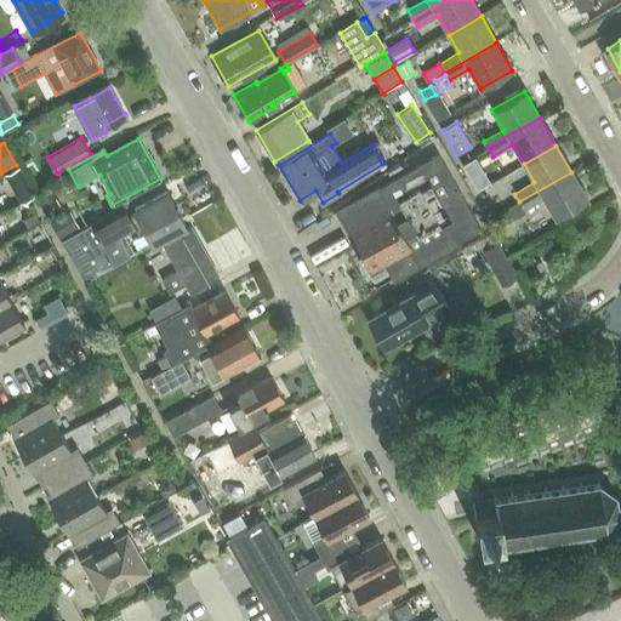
[(357,200),(337,211),(348,231),(346,232),(346,233),(370,273),(372,271),(386,263),(396,280),(460,241),(460,240),(482,228),(438,153),(379,188),(379,187),(357,200)]
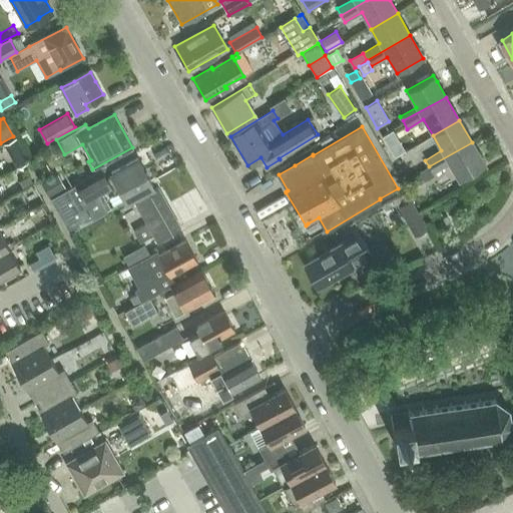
[(472,142),(429,166),(433,173),(449,163),(459,180),(485,164),(472,142)]
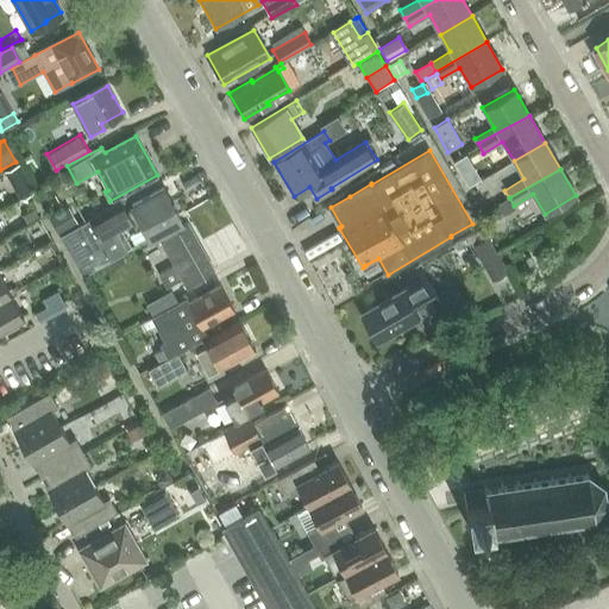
[(121,202),(60,234),(82,275),(126,251),(115,231),(132,223),(136,231),(144,226),(150,237),(181,220),(163,187),(132,203),(133,207),(126,212),(121,202)]
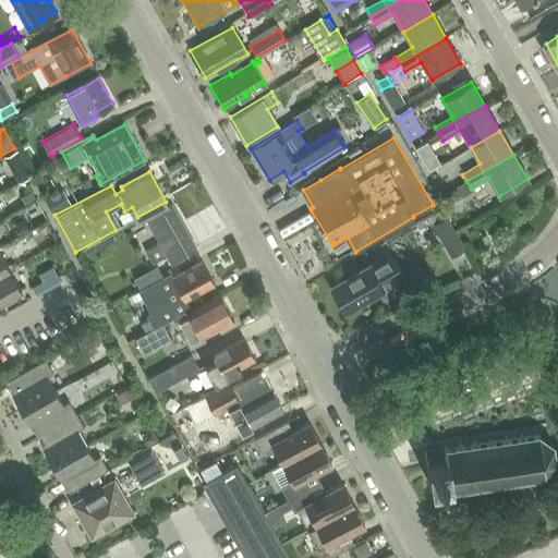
[(465,182),(456,187),(461,196),(471,191),(465,182)]
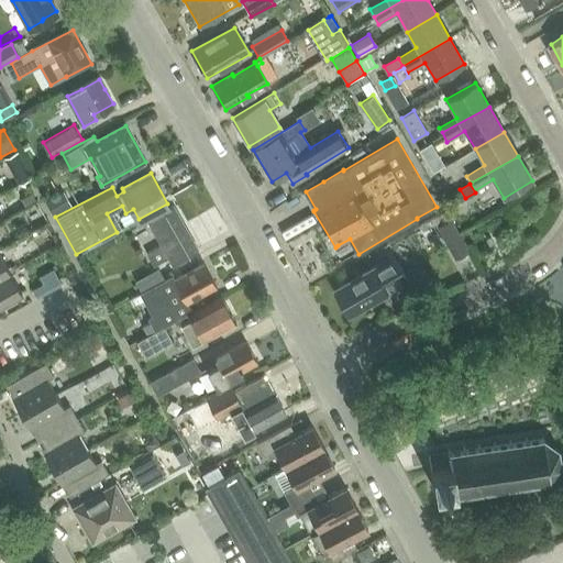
[(61,192),(46,200),(54,214),(68,207),(61,192)]
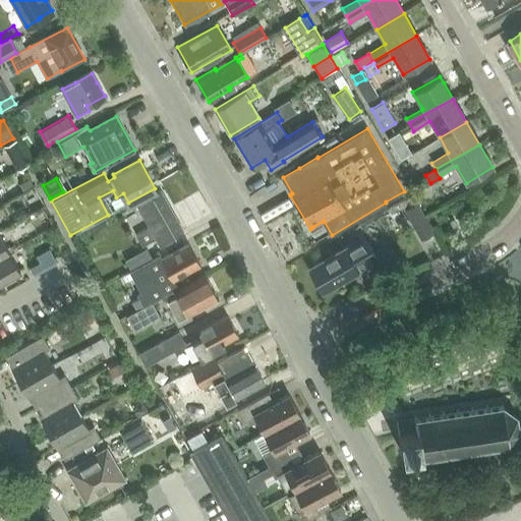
[(29,179),(20,184),(24,191),(33,187),(29,179)]
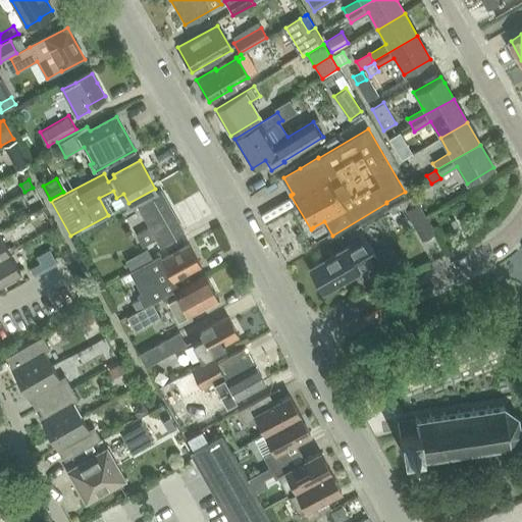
[(138,204),(150,226),(136,235),(143,246),(157,238),(160,244),(183,230),(160,191),(138,204)]
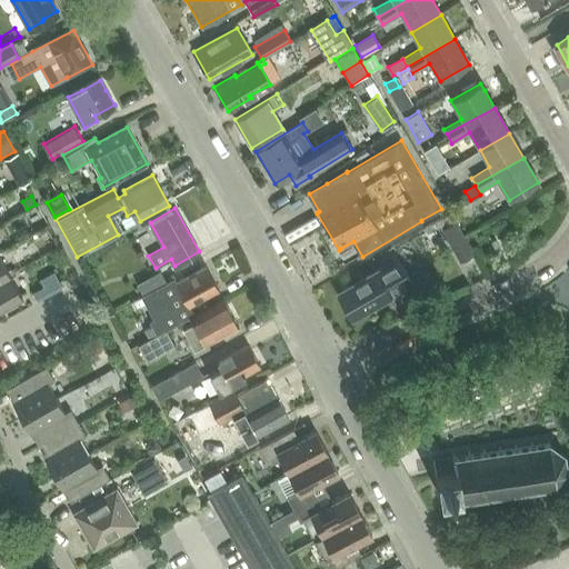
[(455,222),(442,229),(459,261),(472,253),(455,222)]
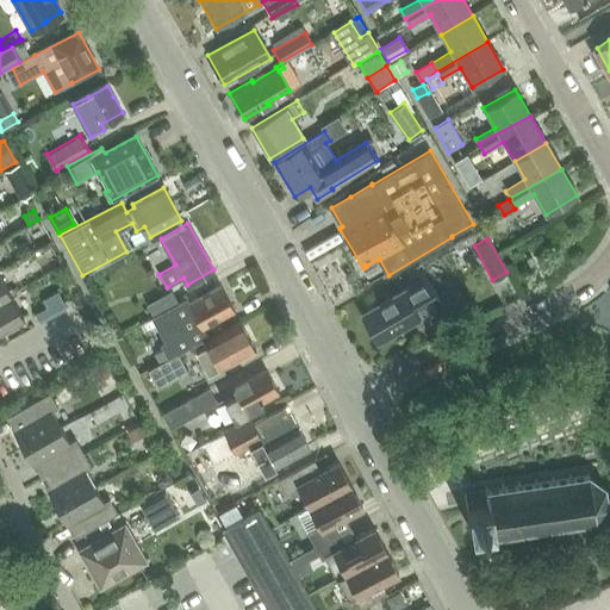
[(378,342),(418,318),(441,304),(421,268),(405,278),(410,286),(361,315),(378,342)]
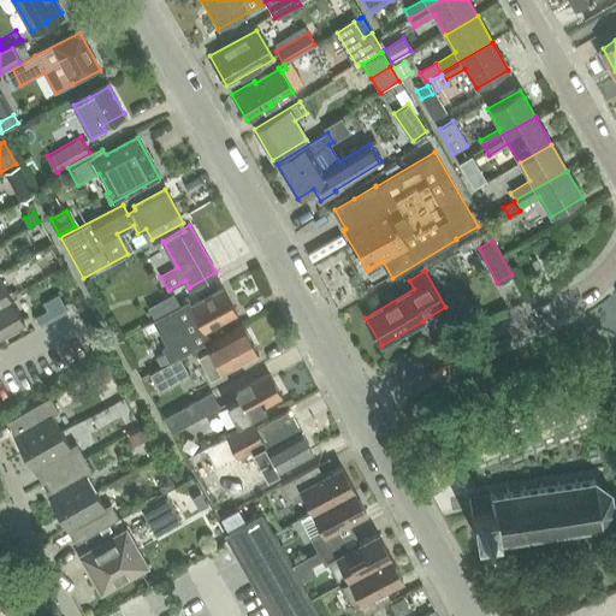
[(0,303),(11,297),(0,277),(0,303)]
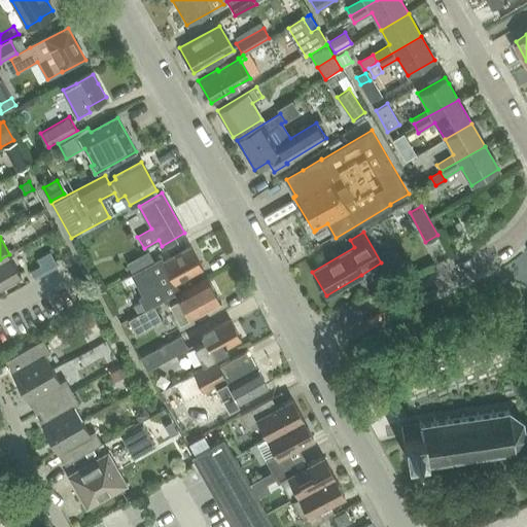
[(141,301),(145,310),(152,306),(179,291),(175,284),(203,269),(190,247),(163,262),(161,258),(131,275),(143,296),(139,299),(141,301)]
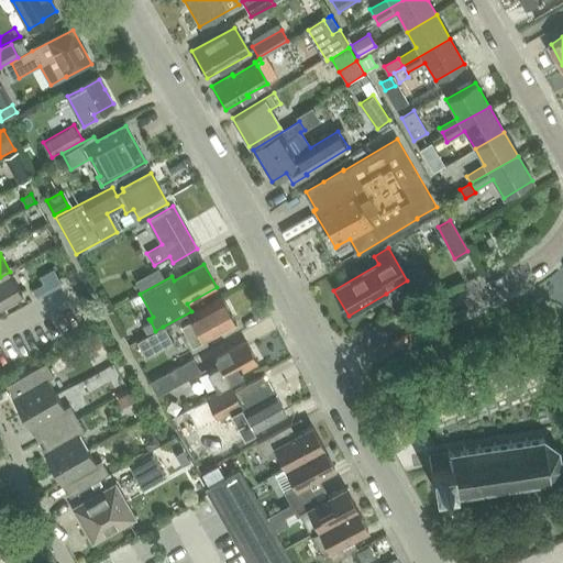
[(0,305),(22,294),(10,272),(0,277),(0,305)]
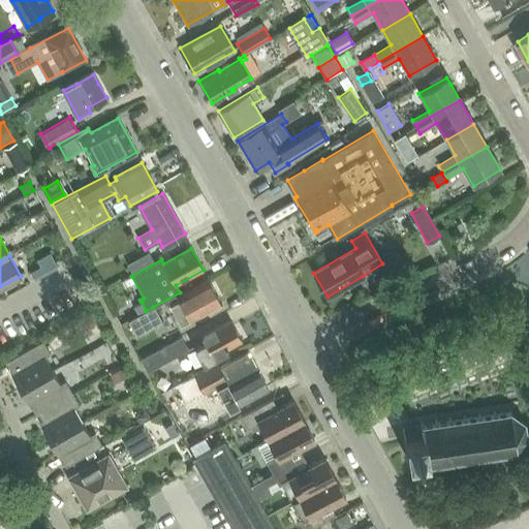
[(41,266),(30,272),(34,279),(45,273),(41,266)]
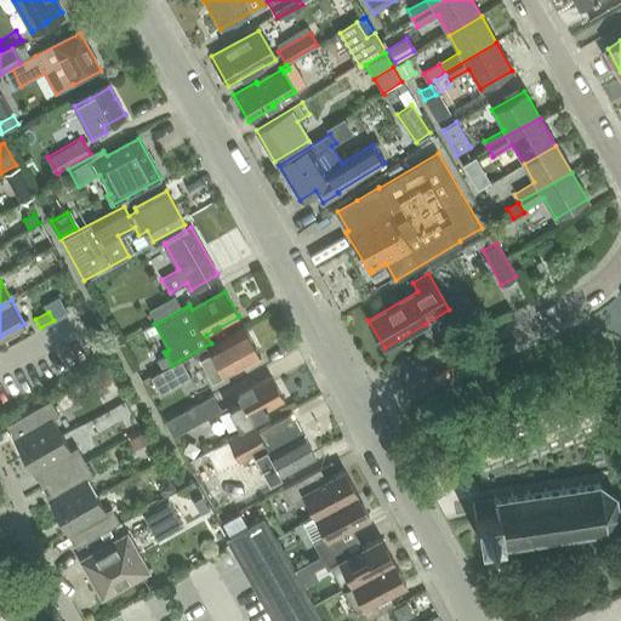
[(199,360),(211,383),(260,357),(244,328),(208,347),(211,354),(199,360)]
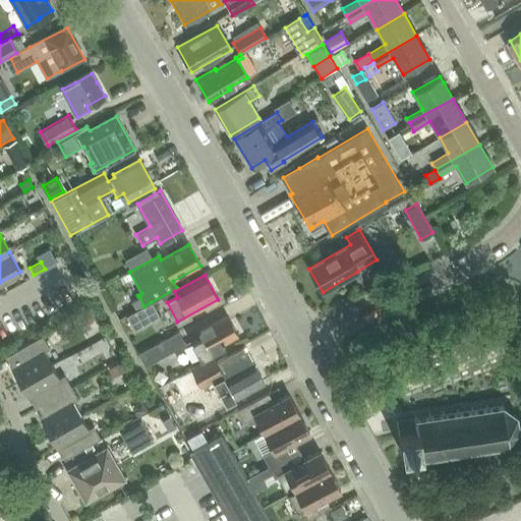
[(139,297),(131,301),(136,310),(138,309),(143,306),(139,297)]
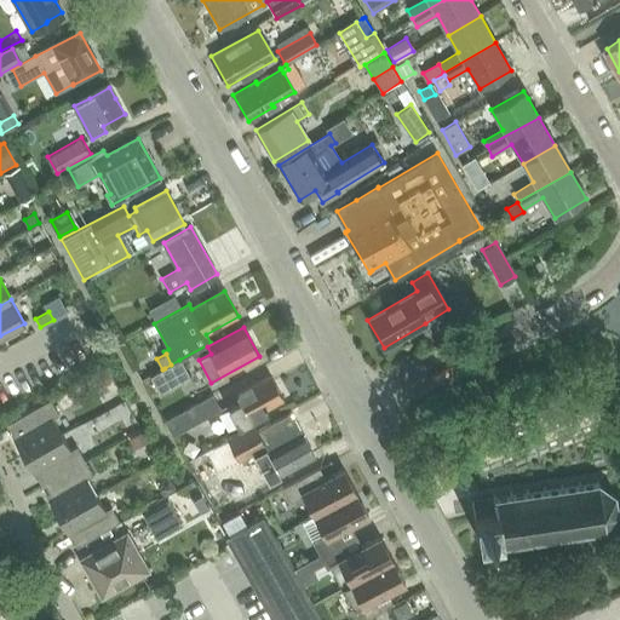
[(179,360),(171,365),(165,368),(162,369),(149,375),(159,394),(189,378),(179,360)]
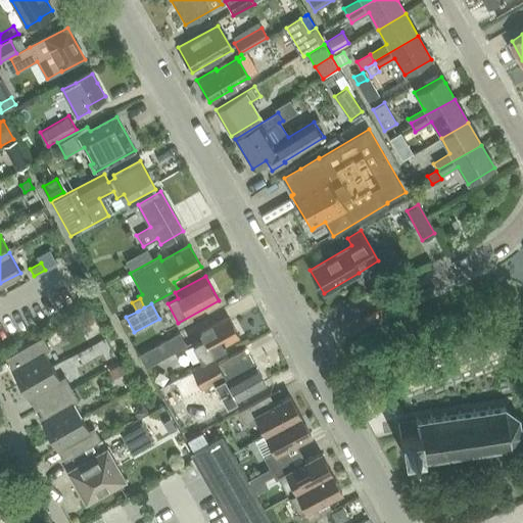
[(192,345),(201,361),(225,348),(224,346),(240,337),(229,317),(200,332),(203,339),(192,345)]
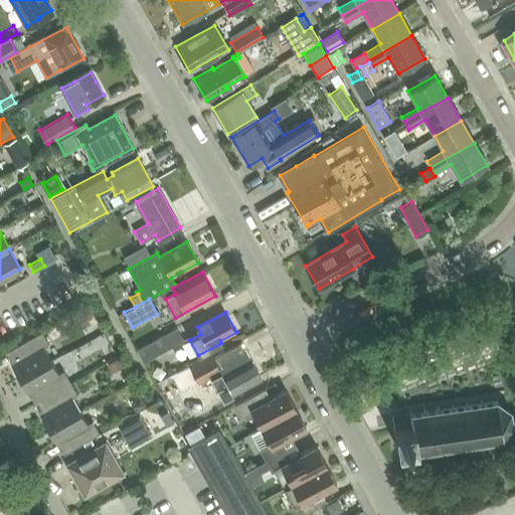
[(59,342),(67,358),(110,337),(103,321),(59,342)]
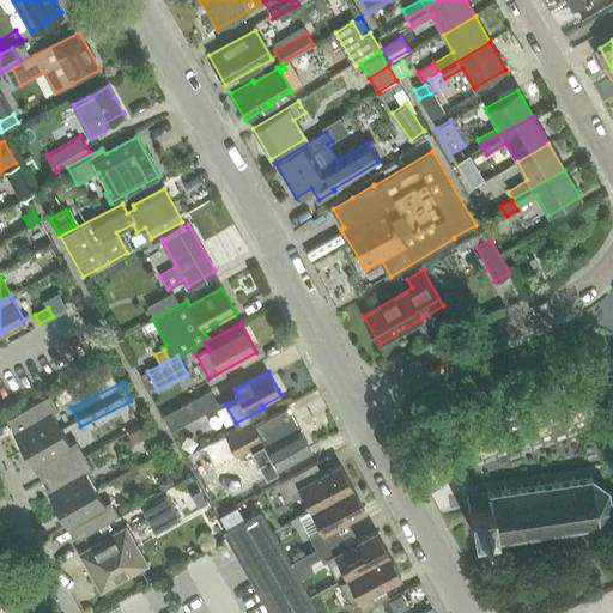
[(211,392),(165,416),(174,431),(219,406),(211,392)]
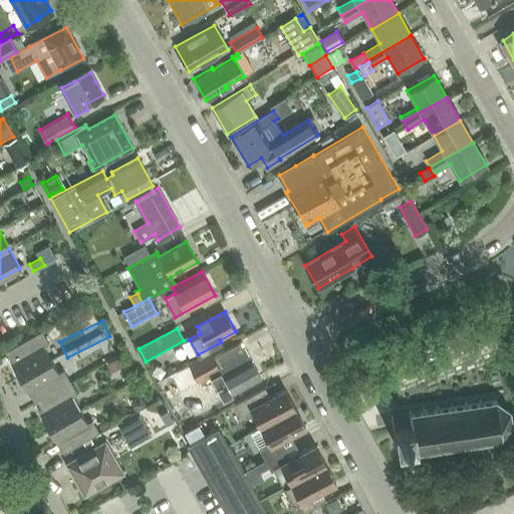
[(13,363),(12,364),(20,378),(51,360),(43,346),(49,343),(42,331),(6,351),(13,363)]
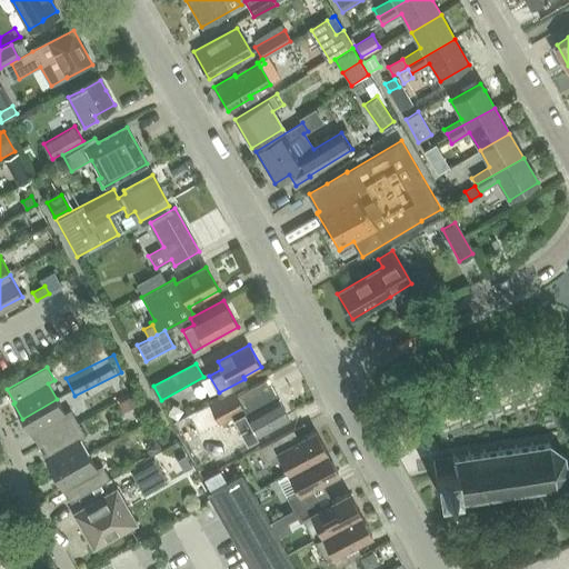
[(232,389),(209,401),(209,402),(219,422),(232,416),(246,441),(259,435),(289,419),(267,378),(236,396),(232,389)]
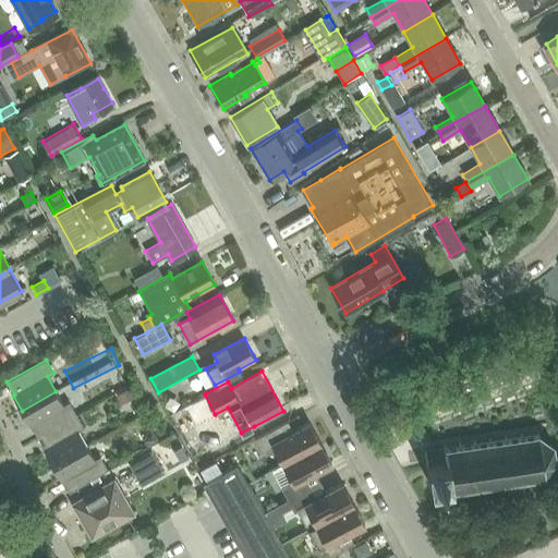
[(128,388),(121,392),(126,403),(133,400),(128,388)]
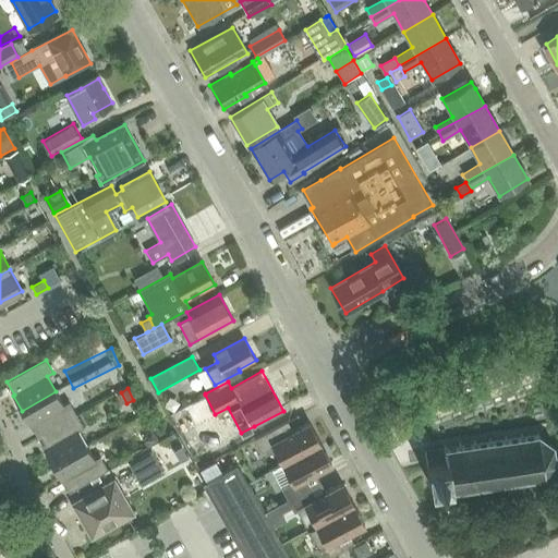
[(63,404),(56,391),(22,411),(29,426),(32,425),(38,436),(76,414),(70,401),(63,404)]
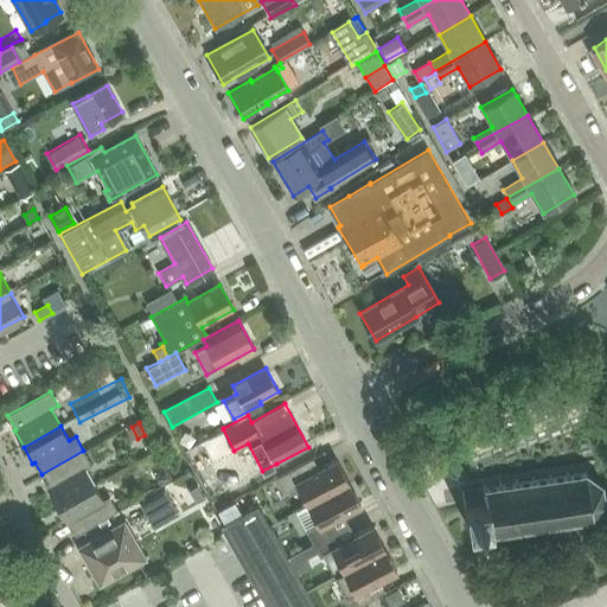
[(186,432),(179,441),(189,447),(195,438),(186,432)]
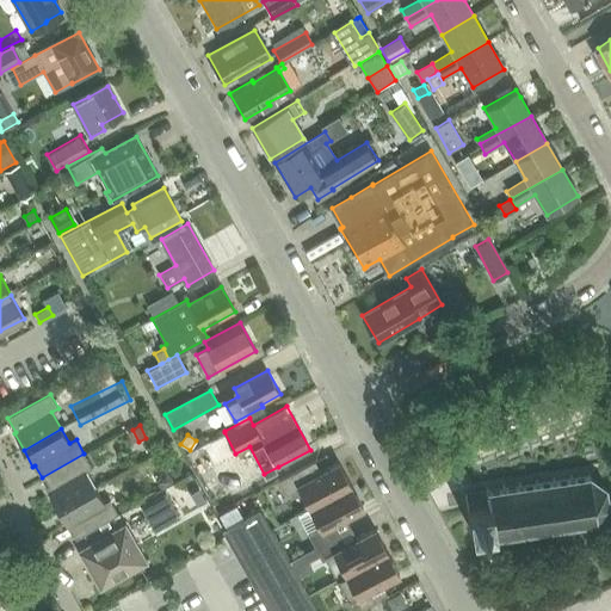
[(48,492),(57,508),(94,487),(86,471),(92,468),(84,454),(42,477),(49,492),(48,492)]
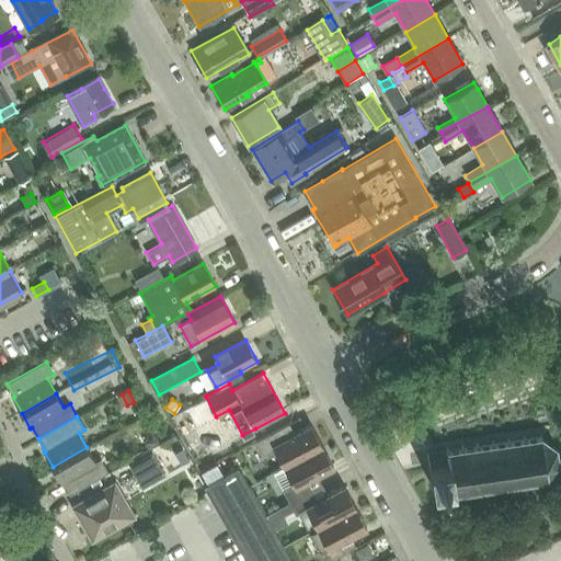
[(322,446),(311,425),(285,439),(279,430),(256,442),(263,454),(275,448),(285,467),(322,446)]
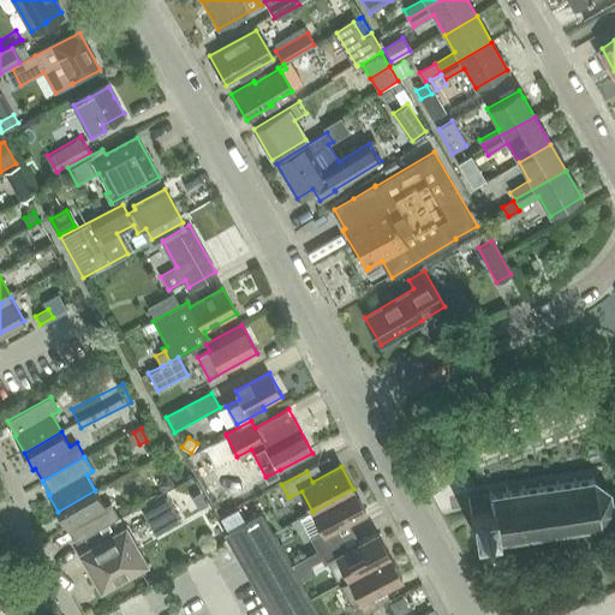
[(161,476),(160,484),(163,491),(173,485),(167,473),(161,476)]
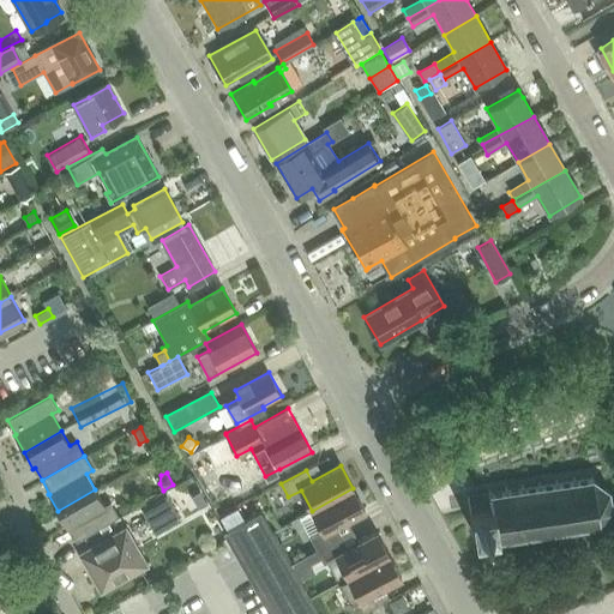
[(594,479),(467,498),(473,533),(494,529),(495,540),(601,524),(613,509),(609,489),(594,479)]
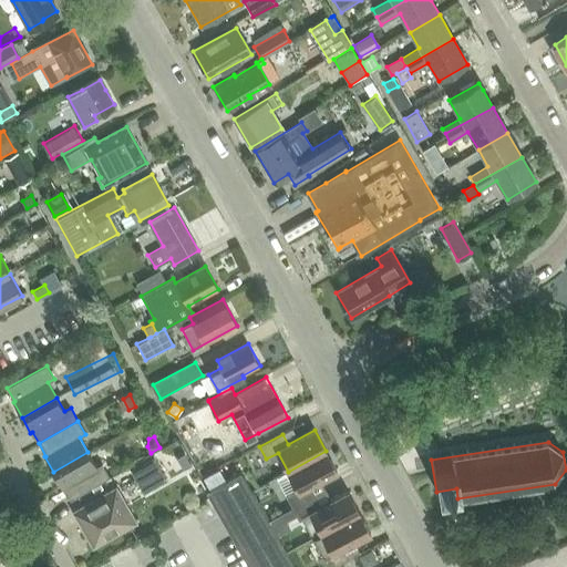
[(326,451),(288,472),(298,491),(287,497),(294,509),(317,496),(311,486),(338,472),(326,451)]
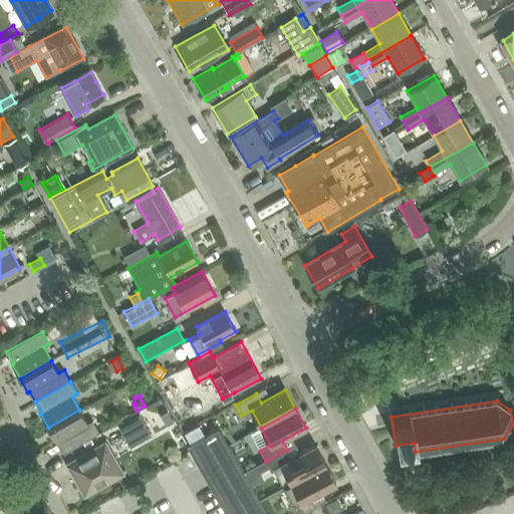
[(92,420),(87,423),(79,410),(48,428),(56,443),(57,442),(64,453),(99,433),(92,420)]
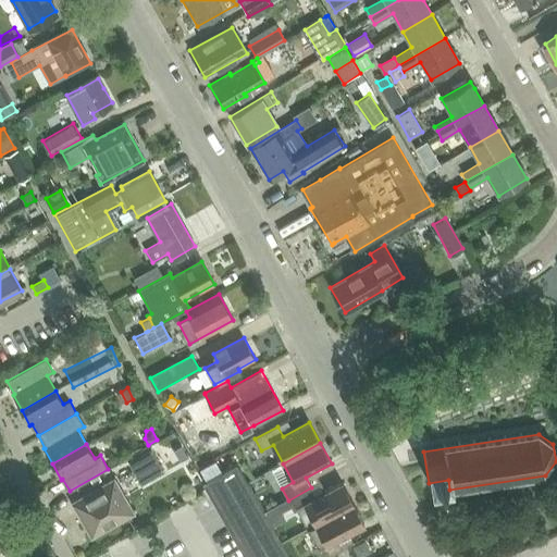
[(181,445),(173,449),(180,461),(187,457),(181,445)]
